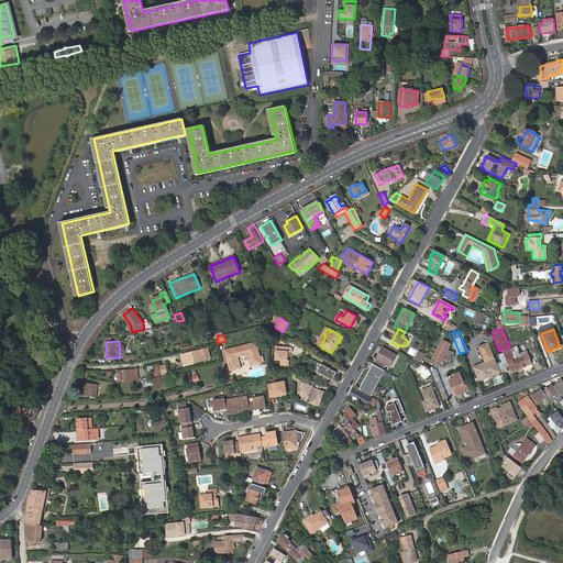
[(450,344),(442,341),(432,360),(440,364),(443,359),(449,362),(453,353),(446,350),(450,344)]
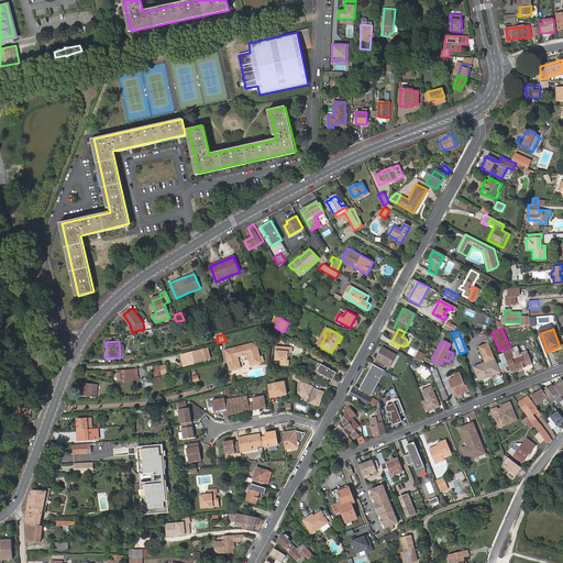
[(485,363),(474,367),(478,377),(492,373),(493,375),(500,372),(488,342),(478,346),(485,363)]
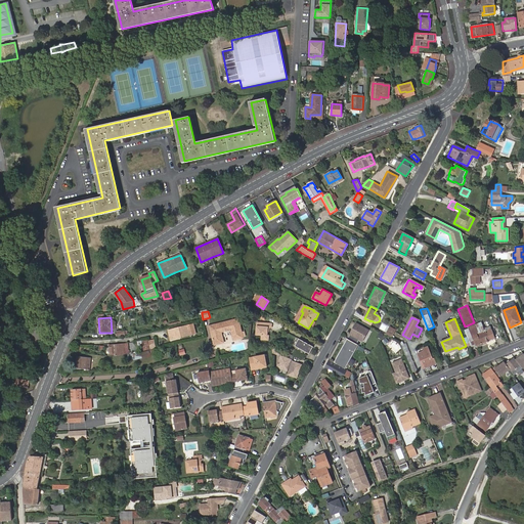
[(210,325),(215,345),(224,343),(221,332),(231,330),(234,340),(244,338),(239,319),(210,325)]
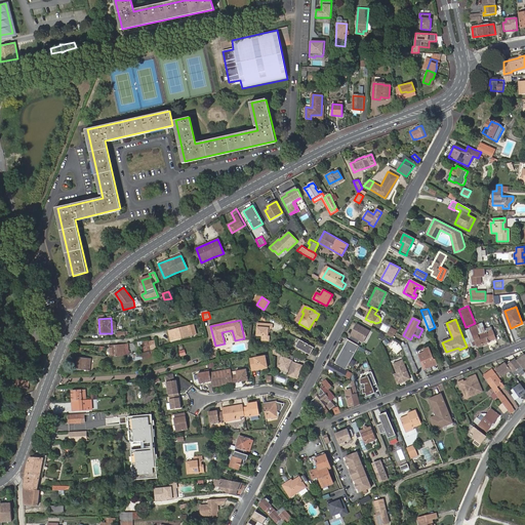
[(273,325),(258,325),(258,337),(264,337),(264,341),(271,341),(271,337),(269,337),(270,333),(270,329),(271,329),(273,329),(273,325)]
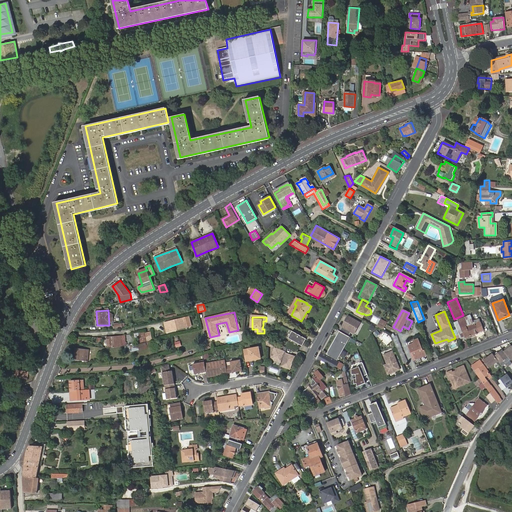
[(343,336),(347,338),(350,333),(354,331),(355,331),(359,324),(347,318),(341,328),(342,329),(342,331),(345,332),(343,336)]
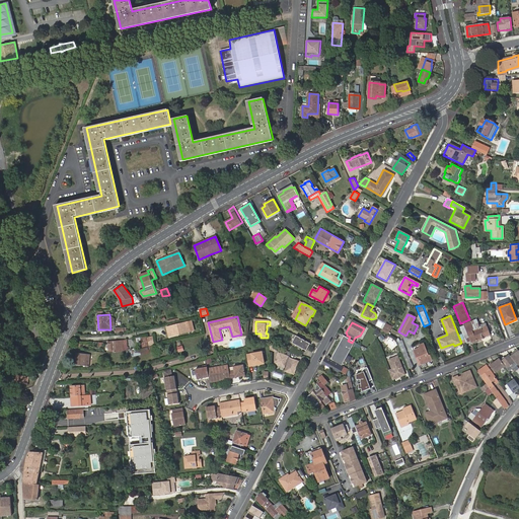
[(167,327),(168,334),(172,332),(172,336),(188,332),(186,323),(167,327)]
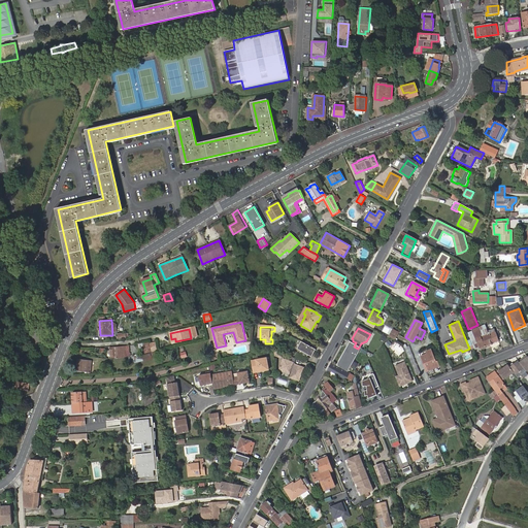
[(398,333),(392,330),(388,337),(395,340),(396,337),(398,333)]
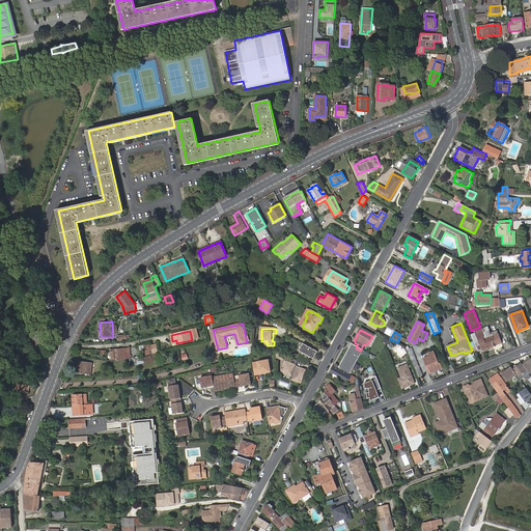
[(479,340),(483,351),(502,343),(497,332),(484,337),(485,337),(479,340)]
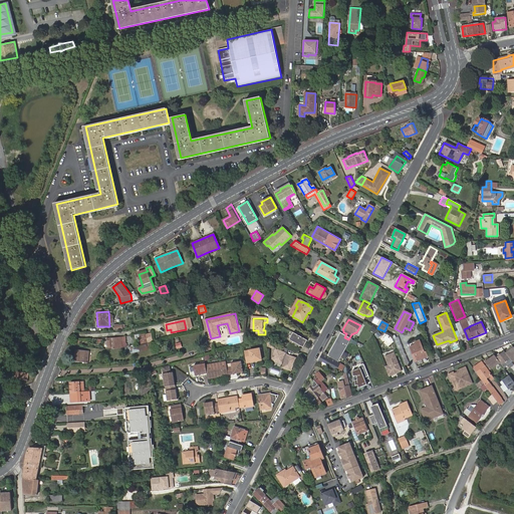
[(292,342),(288,348),(299,352),(301,348),(299,347),(300,345),(303,347),(307,340),(295,333),(291,340),(293,341),(292,343),(292,342)]
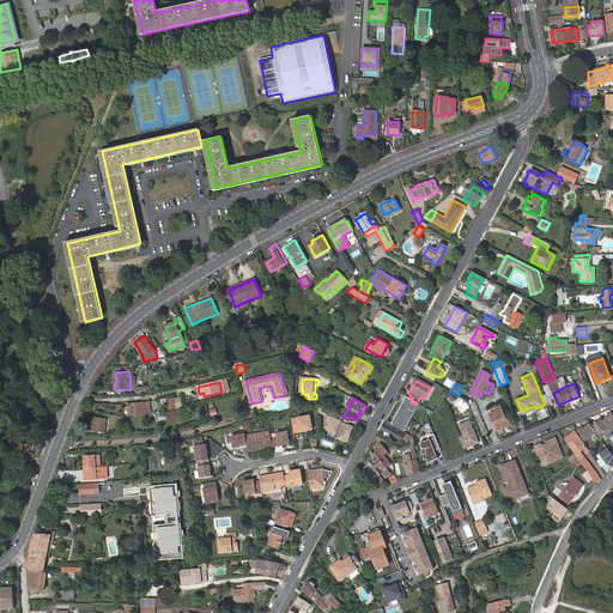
[(411,402),(405,399),(402,404),(406,406),(405,410),(407,411),(410,408),(414,412),(418,406),(416,405),(411,402)]
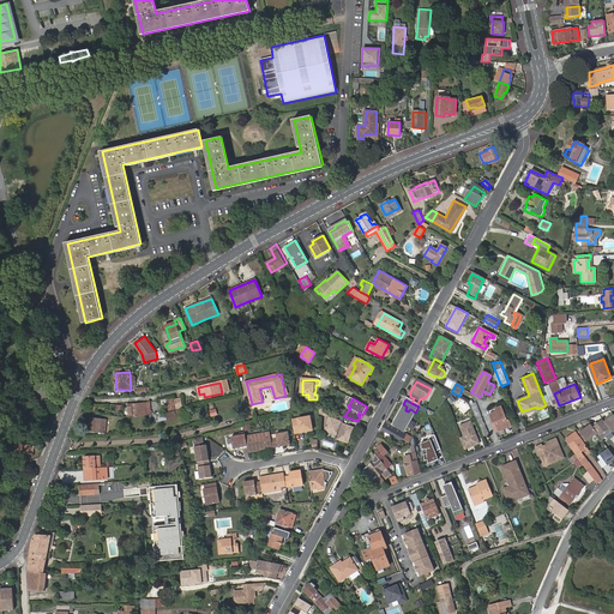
[(491,437),(476,402),(470,404),(485,439),(491,437)]
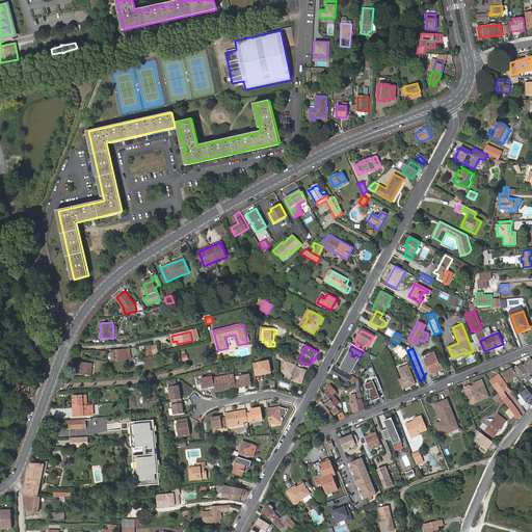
[(113,350),(113,361),(124,361),(124,357),(128,356),(128,350),(121,350),(121,351),(117,351),(117,350),(113,350)]
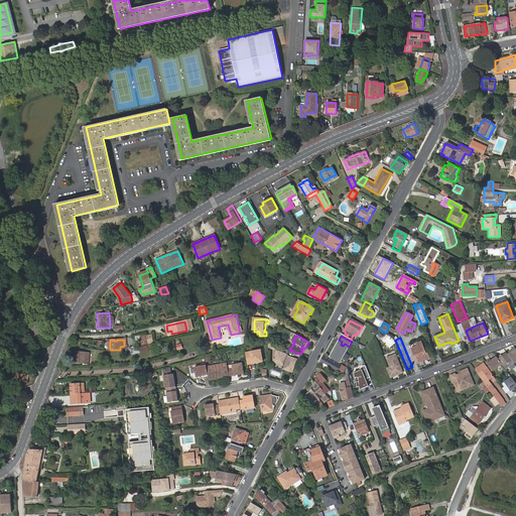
[(342,342),(339,340),(329,359),(339,364),(342,359),(345,353),(349,347),(345,344),(343,346),(341,345),(342,342)]
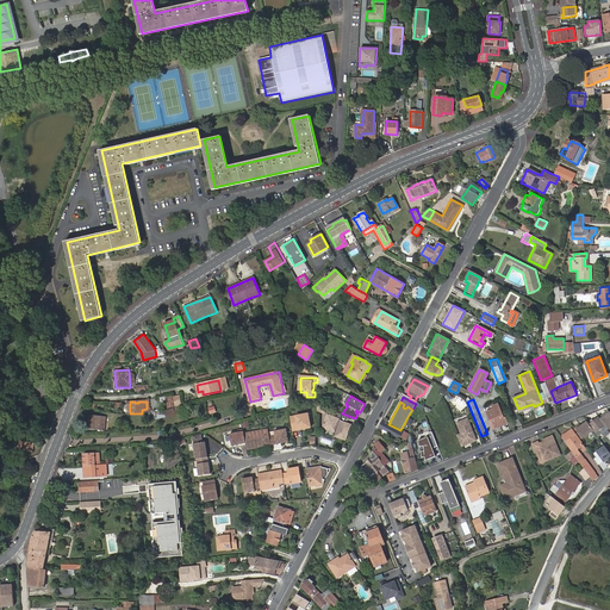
[(487,412),(493,429),(508,423),(505,417),(503,418),(498,404),(492,406),(493,410),(487,412)]
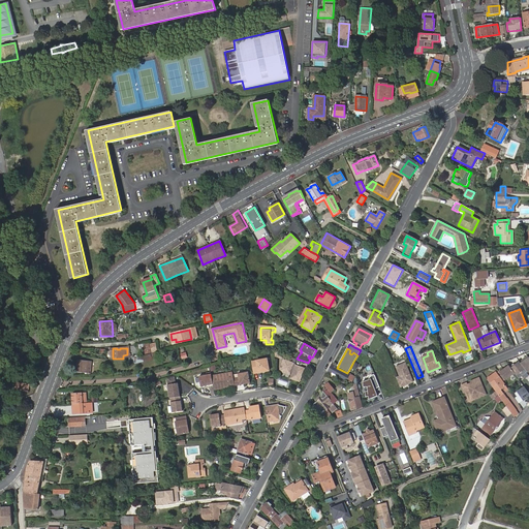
[(268,359),(251,362),(254,374),(270,371),(268,359)]
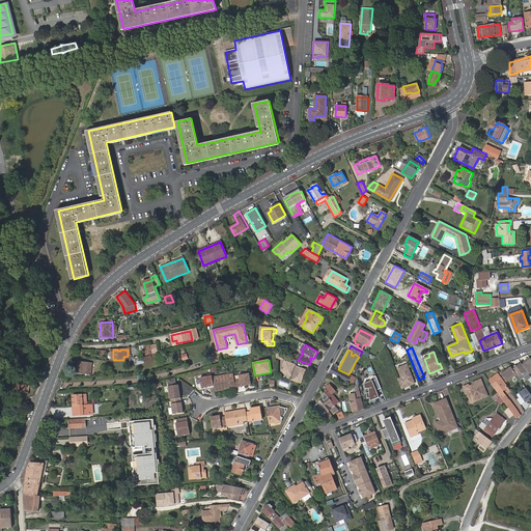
[(296,365),(285,361),(284,366),(285,366),(283,371),(291,374),(292,372),(295,373),(292,380),(301,383),(306,370),(298,367),(297,369),(294,368),(296,365)]
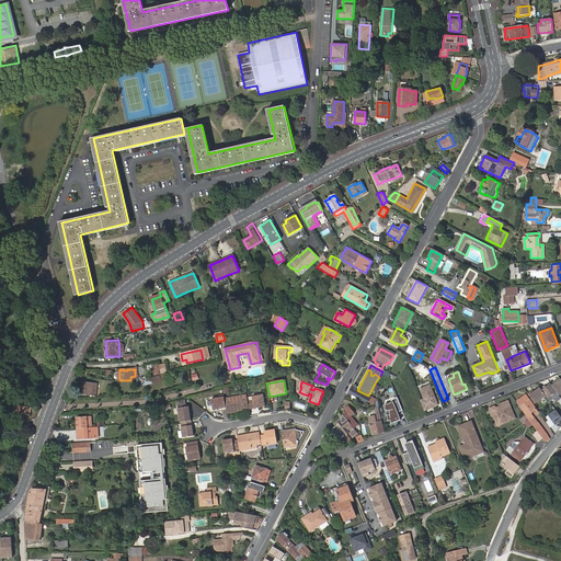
[(83,382),(81,395),(90,397),(92,384),(83,382)]
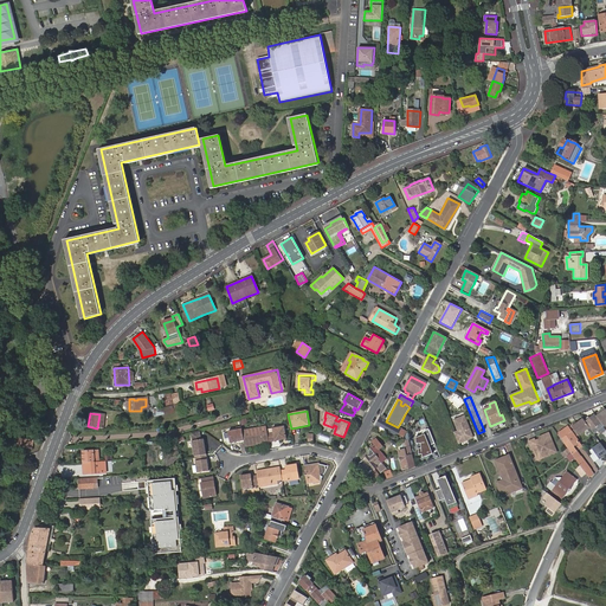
[(597,414),(595,414),(591,418),(588,416),(585,419),(591,426),(592,430),(603,421),(597,416),(597,414)]
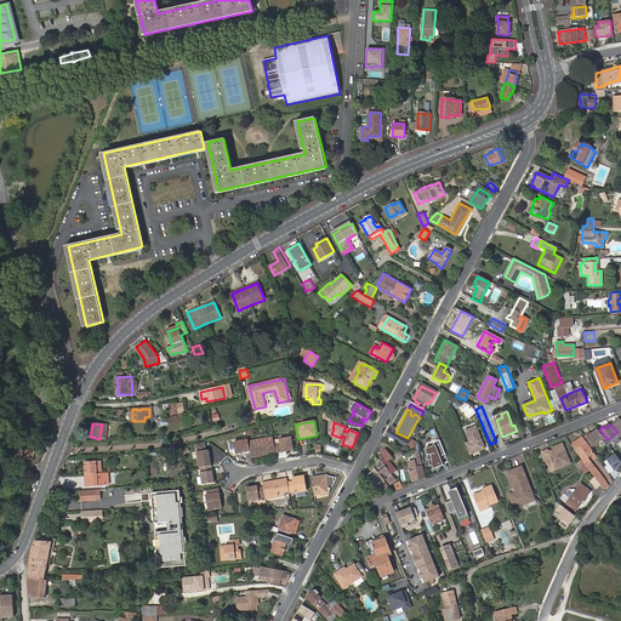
[(465,444),(469,455),(484,449),(476,427),(465,431),(469,443),(465,444)]
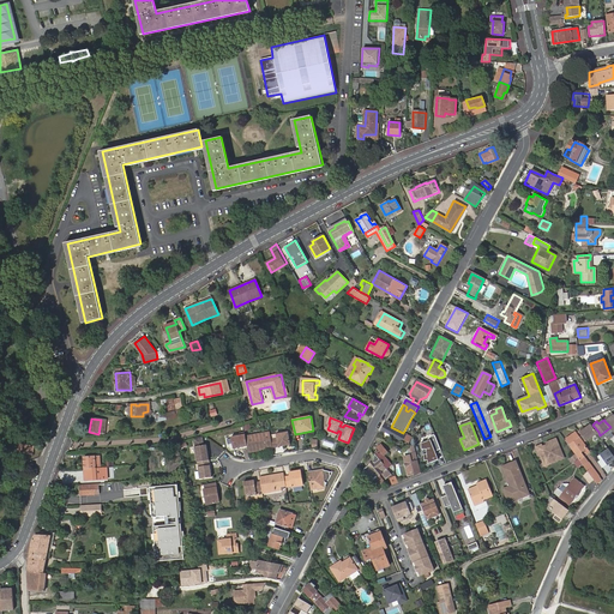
[(329,423),(325,431),(337,434),(337,433),(327,429),(330,423),(329,423)]
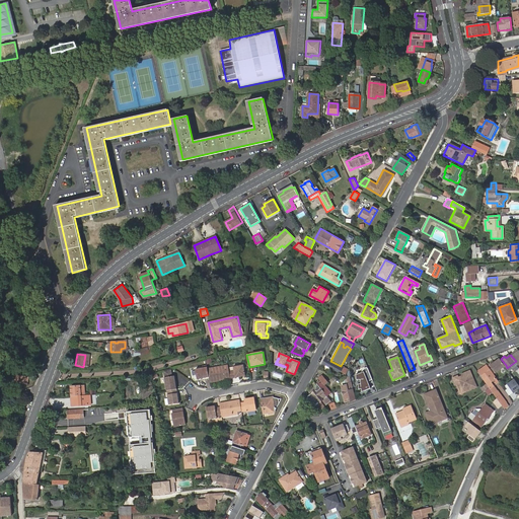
[(494,361),(490,364),(491,365),(496,372),(506,365),(501,359),(500,358),(494,362),(494,361)]
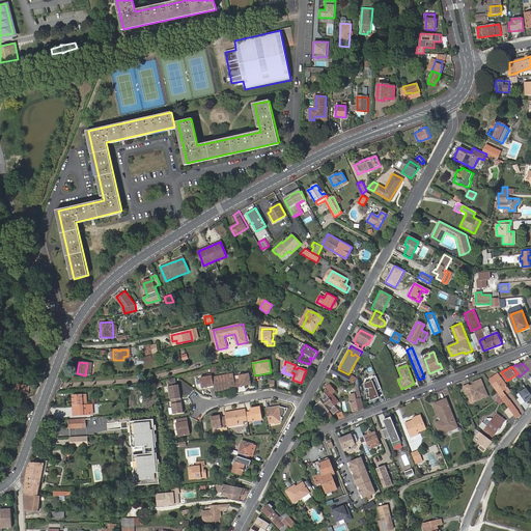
[(351,376),(332,367),(328,375),(331,376),(332,373),(348,382),(351,376)]
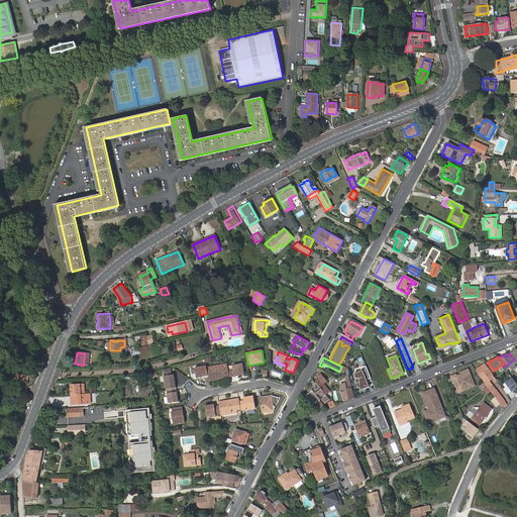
[(510,372),(516,366),(516,364),(516,363),(508,369),(510,372)]
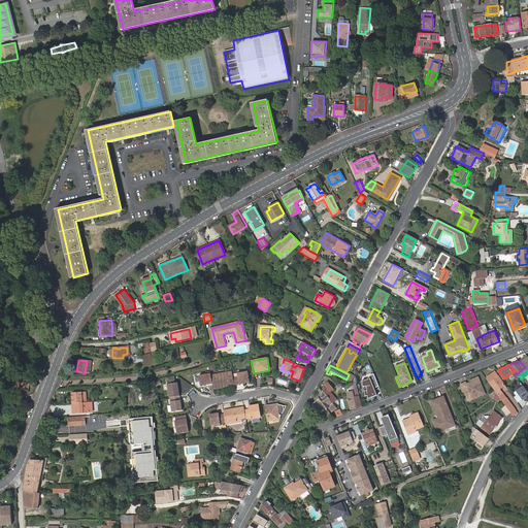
[(201,386),(206,385),(206,384),(208,383),(209,385),(213,384),(210,371),(206,372),(206,374),(199,376),(201,386)]
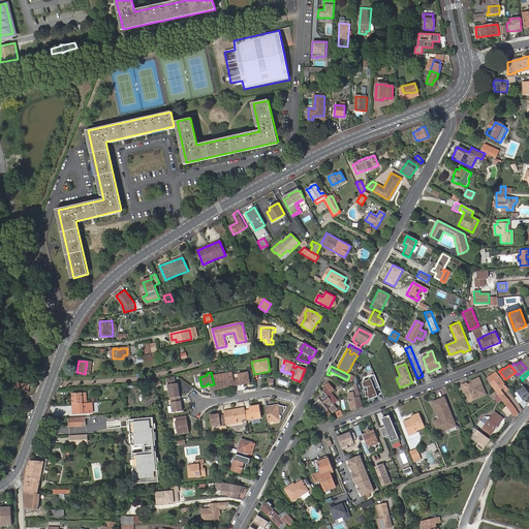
[(239,378),(235,378),(236,385),(241,384),(240,383),(244,382),(245,384),(251,382),(249,372),(239,374),(239,378)]
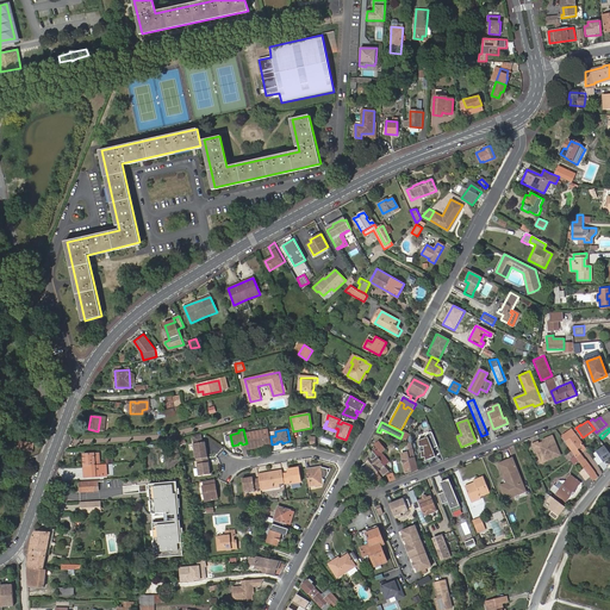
[(572,429),(562,436),(568,443),(567,444),(579,461),(584,459),(579,453),(577,448),(583,444),(577,436),(573,431),(572,430),(572,429)]
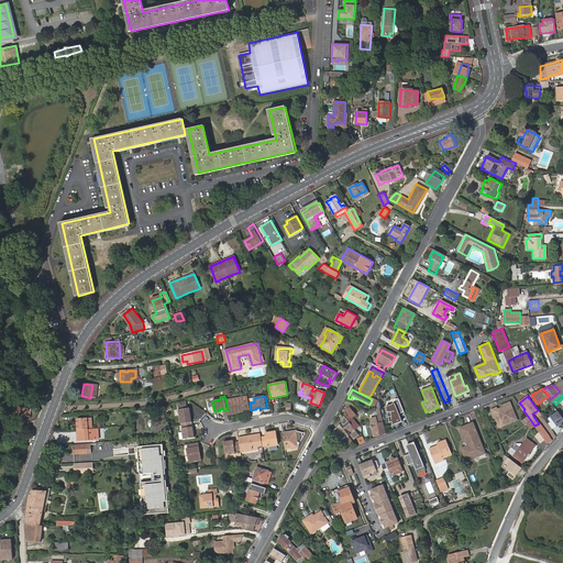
[(538,404),(532,396),(529,398),(532,403),(534,406),(538,404)]
